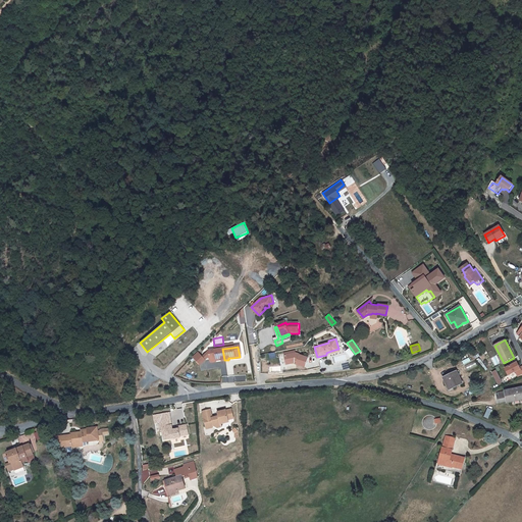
[(224,360),(222,349),(212,351),(207,351),(207,352),(208,358),(208,361),(214,360),(219,360),(219,361),(224,360)]
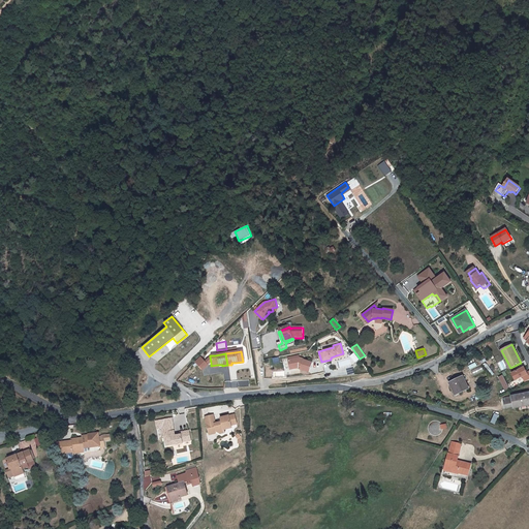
[(298,358),(287,361),(288,368),(293,367),(293,369),(298,368),(298,366),(300,367),(299,369),(308,372),(311,363),(302,360),(298,358)]
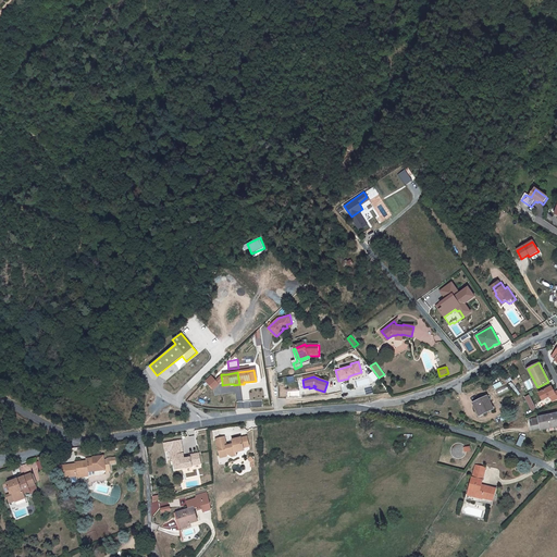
[(209,378),(203,382),(212,391),(217,385),(213,382),(209,378)]
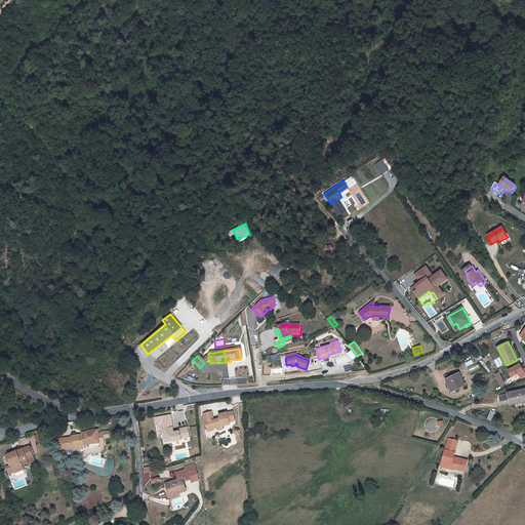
[(524,376),(524,369),(523,370),(520,365),(508,370),(512,377),(519,374),(521,379),(524,376)]
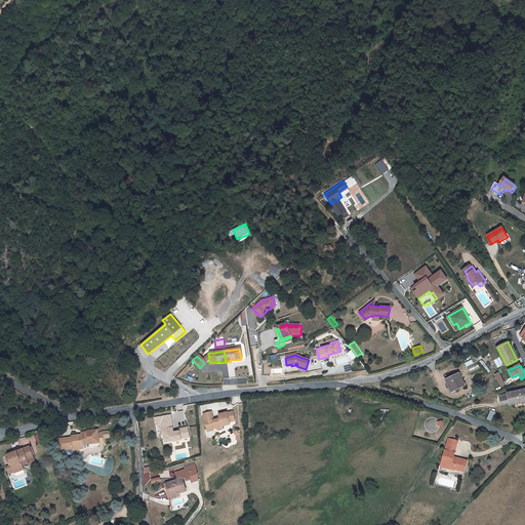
[(501,386),(506,385),(499,372),(496,374),(501,386)]
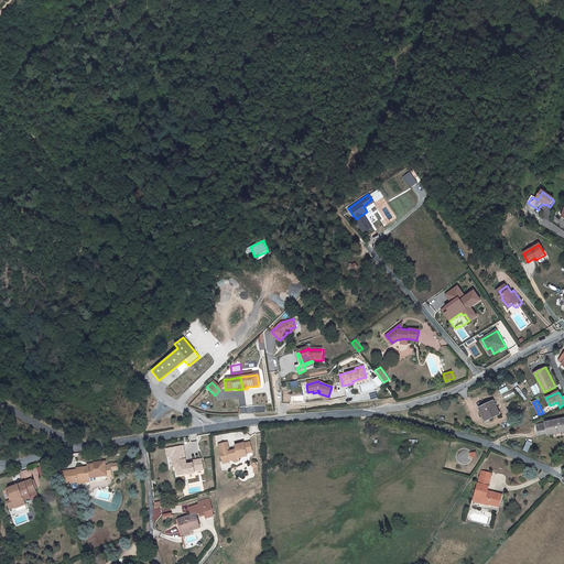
[(500,414),(495,401),(480,408),(484,416),(487,415),(489,420),(500,414)]
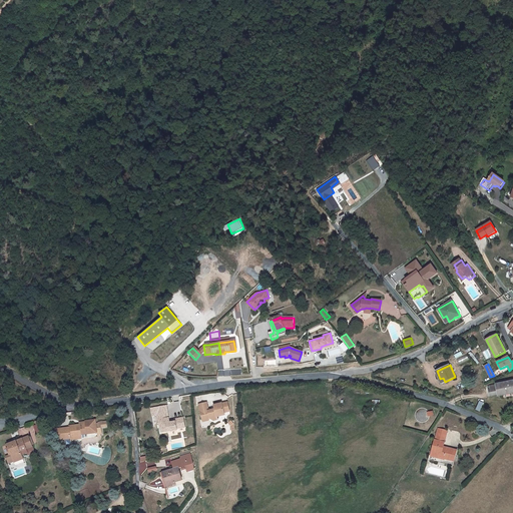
[(492,389),(490,389),(492,396),(500,395),(500,396),(505,395),(505,398),(512,396),(512,382),(491,386),(492,389)]
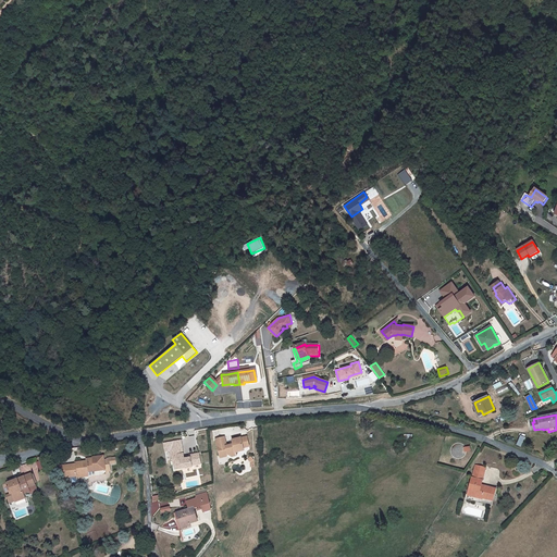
[(218,447),(220,454),(227,453),(229,454),(232,456),(236,455),(236,453),(244,450),(244,448),(249,447),(247,437),(242,438),(242,437),(233,440),(234,444),(226,445),(225,436),(217,438),(219,446),(218,447)]
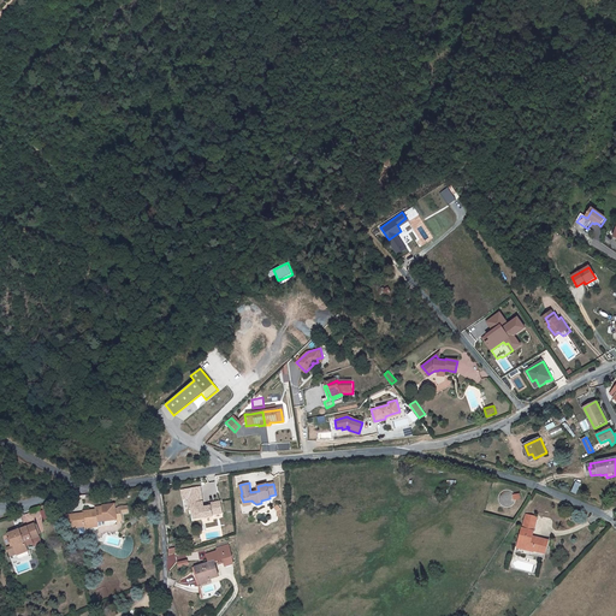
[(201,514),(202,517),(213,516),(213,513),(221,511),(219,501),(211,503),(211,507),(203,508),(200,492),(193,493),(191,489),(181,491),(183,501),(194,498),(195,503),(191,504),(193,511),(195,511),(195,514),(201,514)]
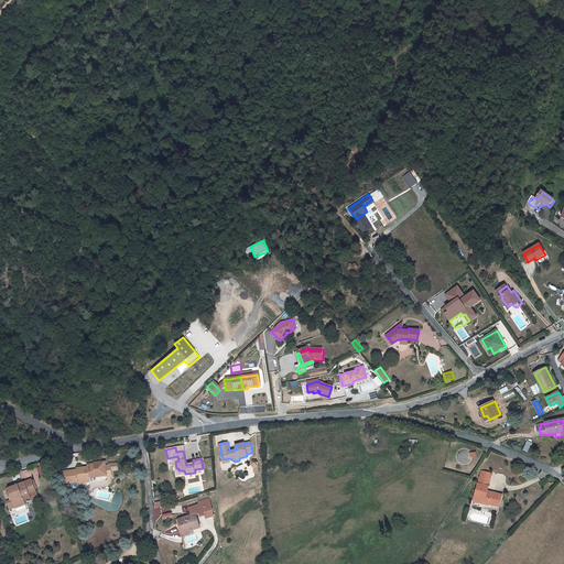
[(472,456),(475,456),(474,451),(470,452),(469,449),(467,447),(464,447),(461,447),(458,448),(456,451),(455,453),(454,455),(454,457),(455,459),(457,462),(459,464),(462,464),(464,465),(466,464),(468,463),(470,461),(472,459),(472,457),(472,456)]
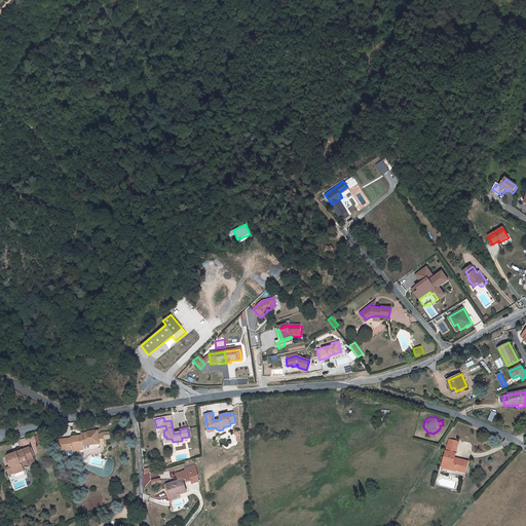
[(51,442),(58,440),(55,431),(48,434),(51,442)]
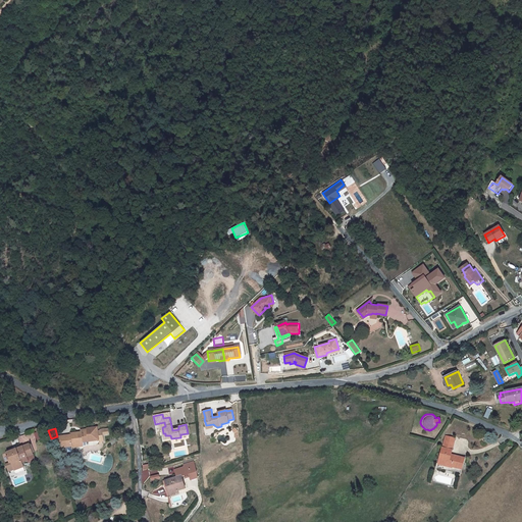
[(83,442),(91,441),(99,440),(100,442),(105,442),(104,436),(109,435),(108,430),(82,434),(82,432),(70,433),(71,435),(72,446),(83,445),(83,442)]
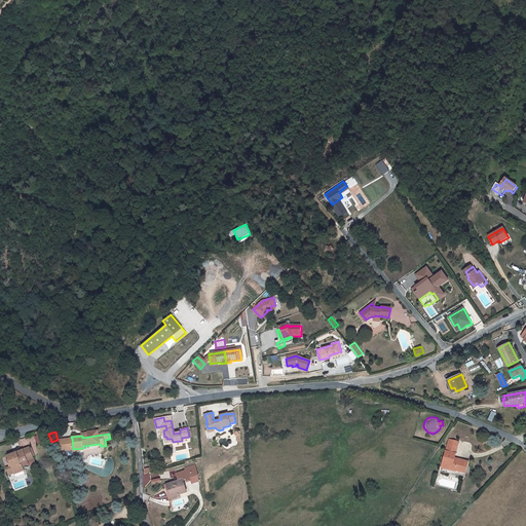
[(73,449),(72,439),(58,441),(60,452),(73,450),(73,449)]
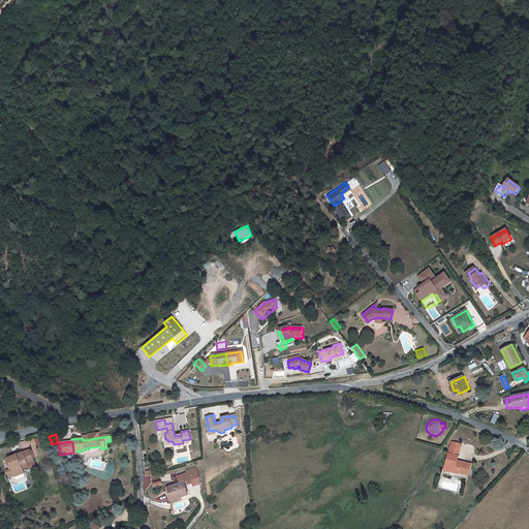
[(469,464),(456,461),(454,461),(454,456),(457,457),(459,444),(449,442),(442,475),(466,479),(469,464)]
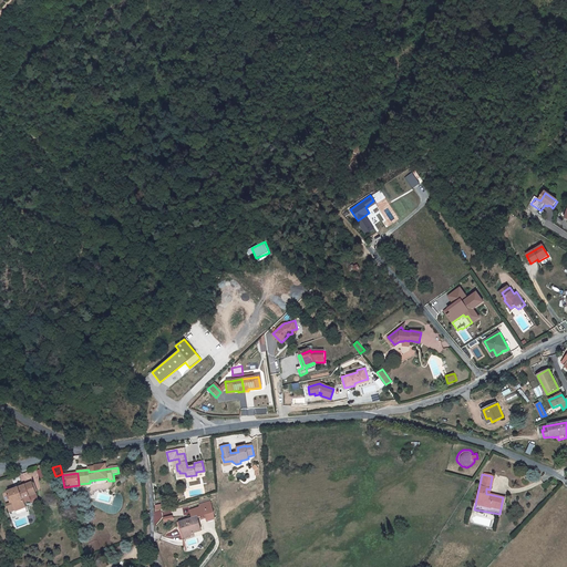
[(22,498),(29,496),(35,494),(31,483),(8,492),(9,496),(8,496),(10,503),(6,505),(9,513),(14,511),(26,507),(24,504),(22,498)]
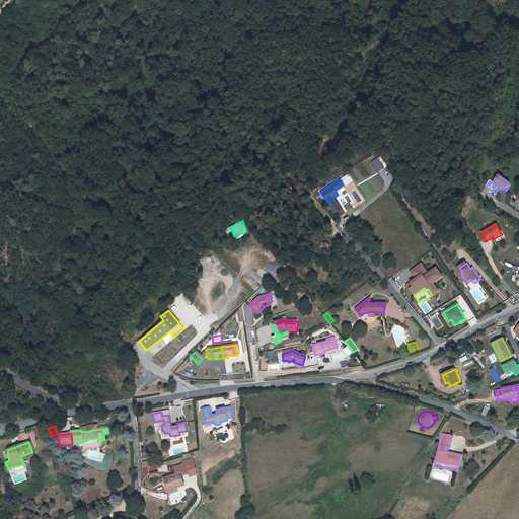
[(179,472),(180,473),(182,472),(183,475),(189,474),(188,473),(192,472),(192,470),(194,469),(196,469),(193,458),(181,461),(182,463),(173,466),(175,474),(179,472)]
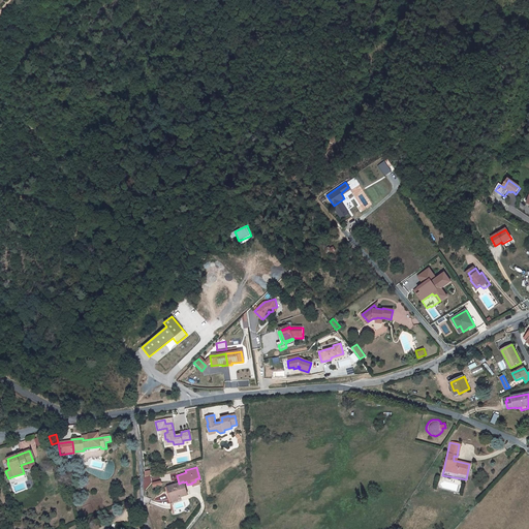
[(179,495),(179,497),(187,495),(184,483),(183,481),(179,484),(166,487),(167,491),(169,498),(179,495)]
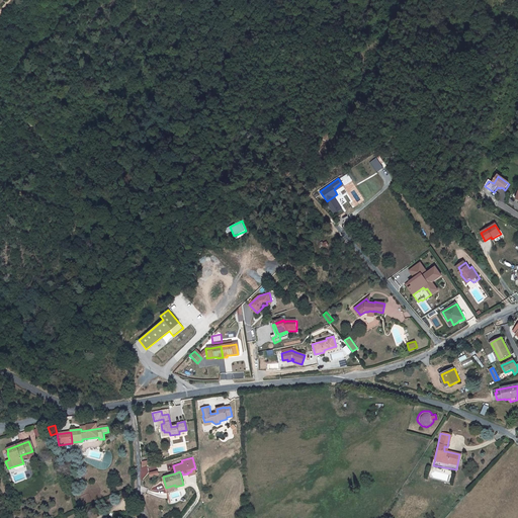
[(166,488),(164,481),(163,481),(166,492),(176,489),(175,487),(175,485),(166,488)]
